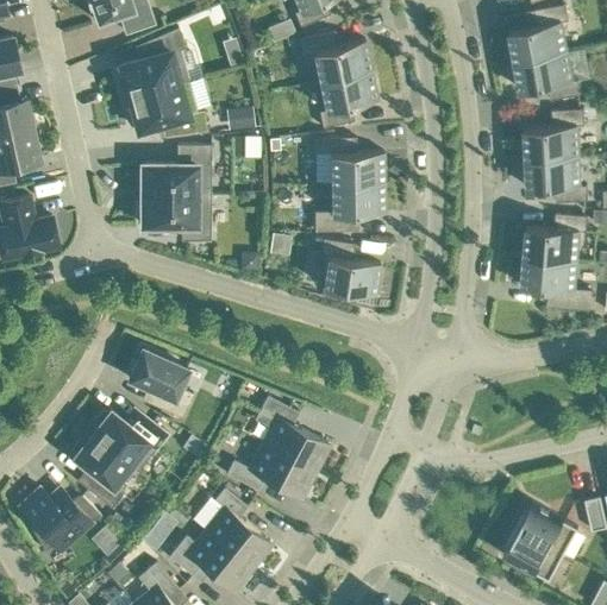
[(91,0),(89,1),(91,5),(92,5),(98,20),(97,20),(98,23),(100,21),(99,21),(120,14),(126,31),(125,31),(126,32),(129,32),(127,31),(152,24),(155,24),(154,21),(145,0),(91,0)]
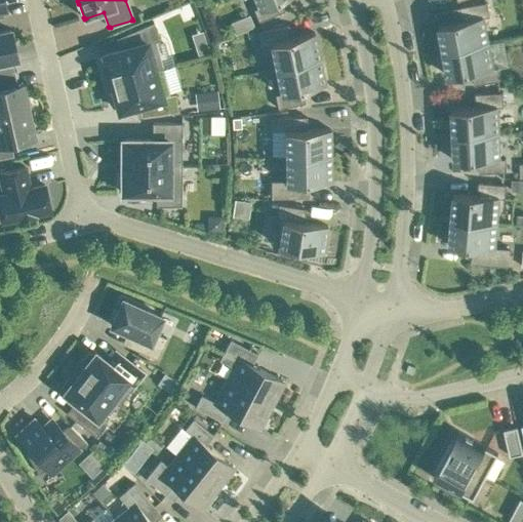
[(255,0),(259,9),(254,11),(259,23),(285,12),(280,1),(281,0),(255,0)]
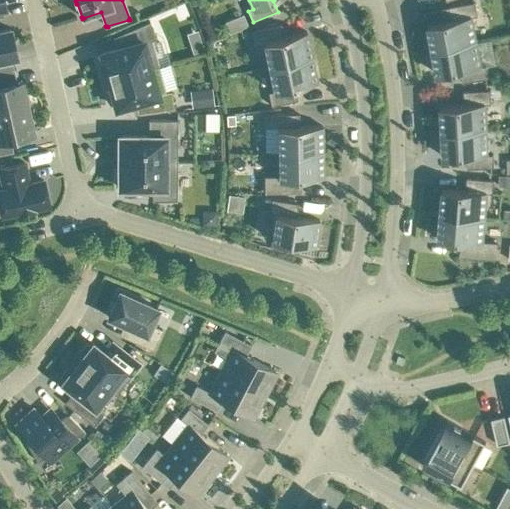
[(430,26),(434,51),(478,43),(474,18),(479,17),(477,4),(450,8),(453,21),(430,26)]
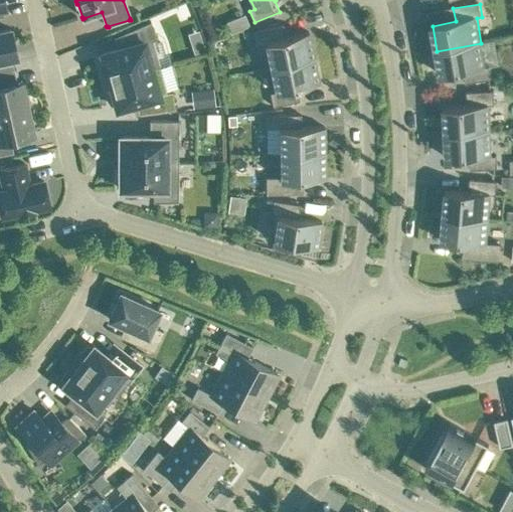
[(107,71),(110,81),(160,67),(153,42),(159,39),(151,23),(120,36),(124,48),(102,54),(103,58),(98,59),(102,72),(107,71)]
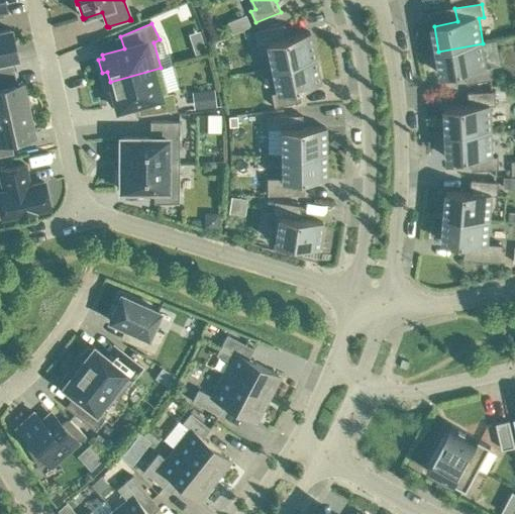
[(269,53),(272,69),(316,60),(310,34),(288,38),(285,26),(254,33),(259,55),(269,53)]
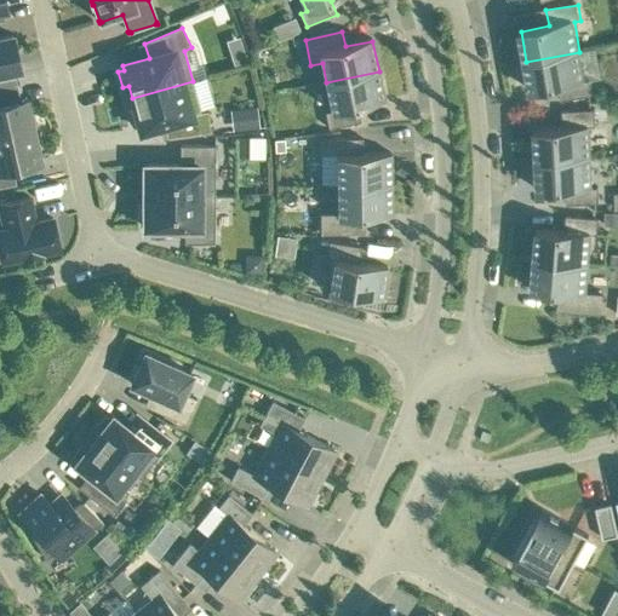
[(0,70),(19,67),(12,36),(0,39),(0,70)]
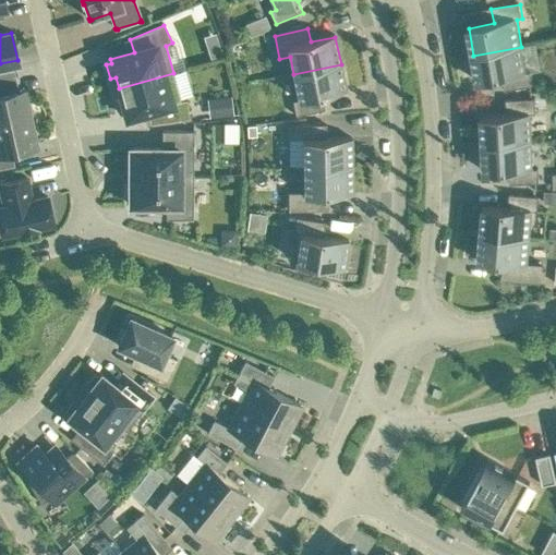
[(224,57),(219,44),(207,47),(212,60),(224,57)]
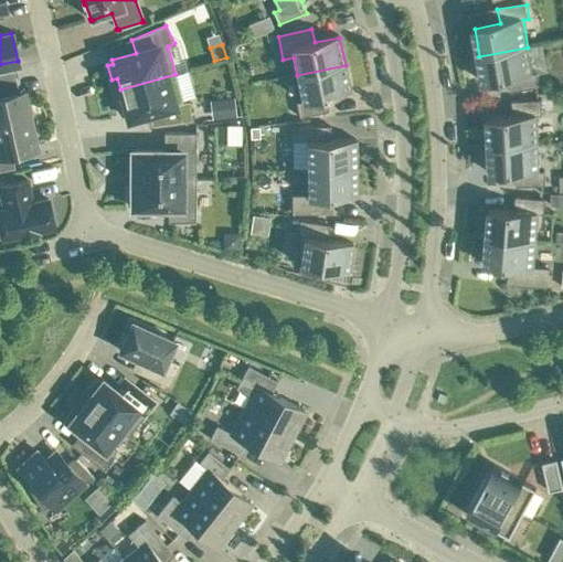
[(528,48),(479,56),(485,84),(510,80),(512,93),(542,87),(539,74),(533,75),(528,48)]
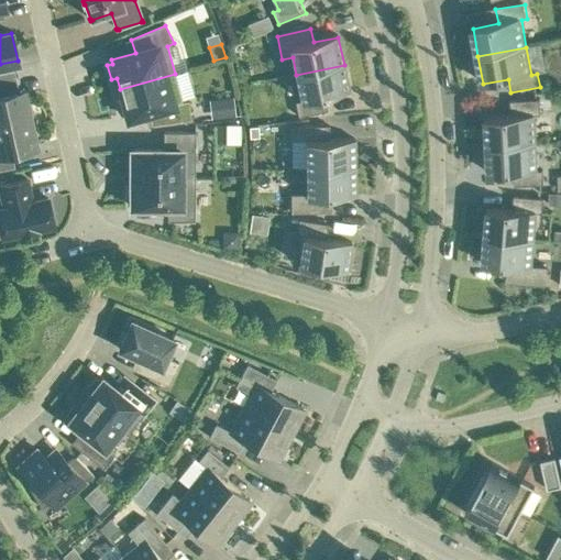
[(344,65),(296,75),(301,102),(296,103),(299,118),(328,112),(325,98),(350,92),(344,65)]
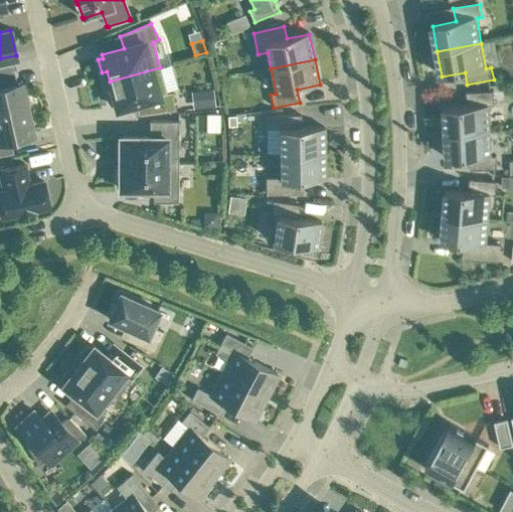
[(160,67),(110,81),(112,93),(108,94),(112,107),(116,106),(117,110),(137,104),(140,116),(176,112),(174,93),(167,94),(160,67)]
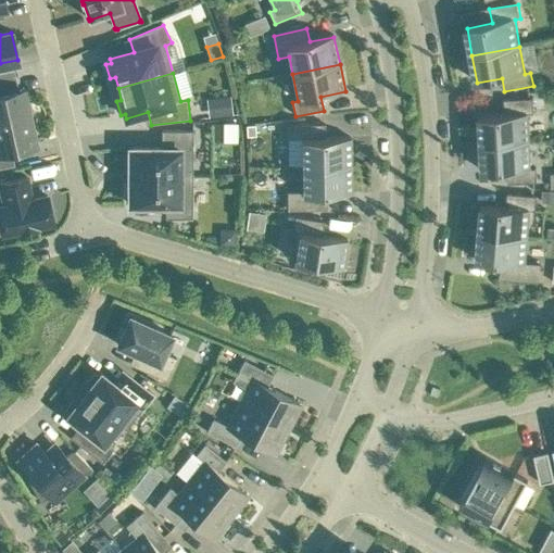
[(0,124),(30,117),(24,90),(3,95),(0,92),(0,124)]
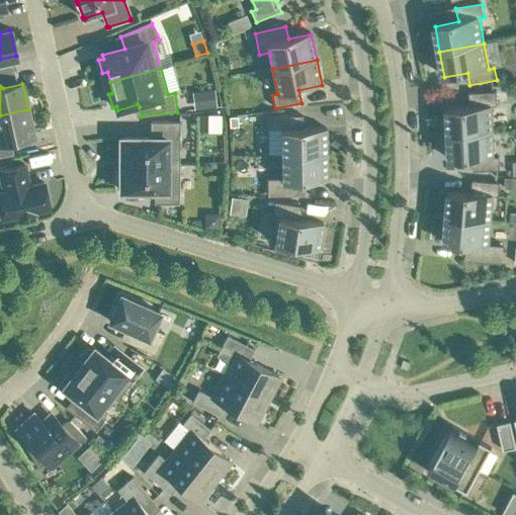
[(218,108),(215,91),(193,94),(195,111),(218,108)]
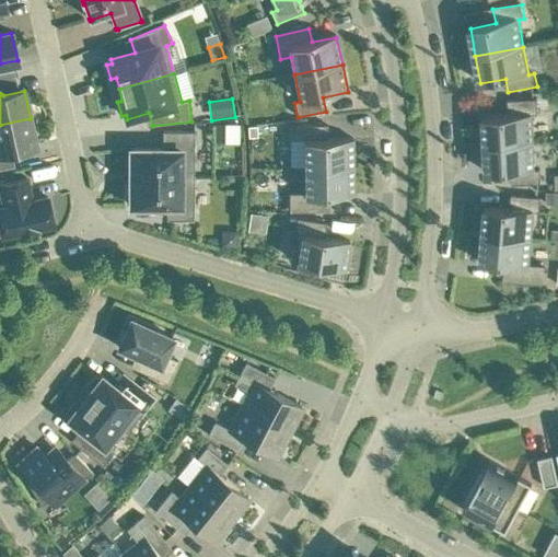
[(485,117),(486,146),(534,143),(533,116),(539,115),(538,101),(509,102),(510,116),(485,117)]
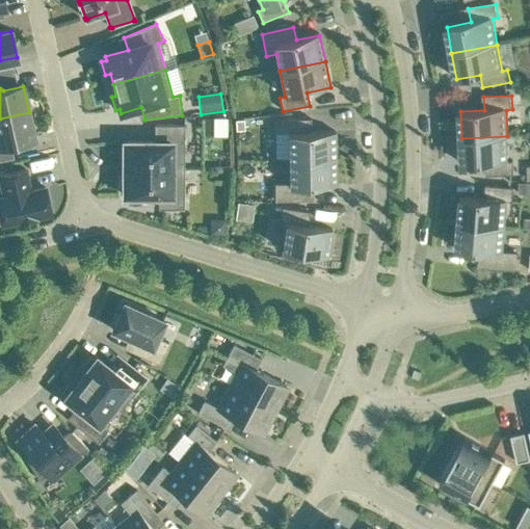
[(29,112),(0,118),(0,162),(15,159),(11,144),(34,139),(29,112)]
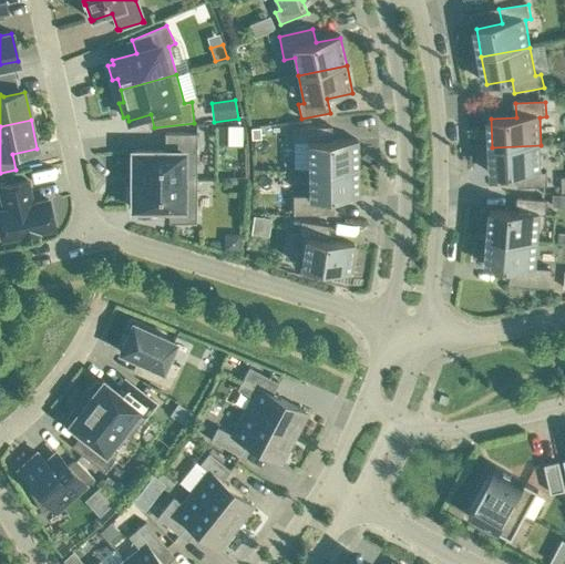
[(358,170),(358,142),(332,142),(332,129),(294,129),(294,143),(294,171),(309,171),(358,170)]
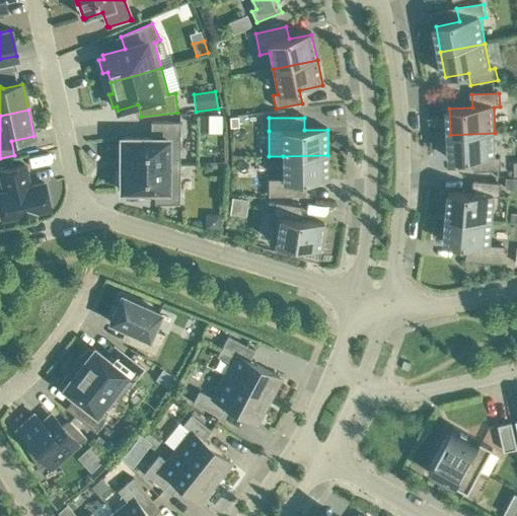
[(239,128),(238,119),(231,119),(231,128),(239,128)]
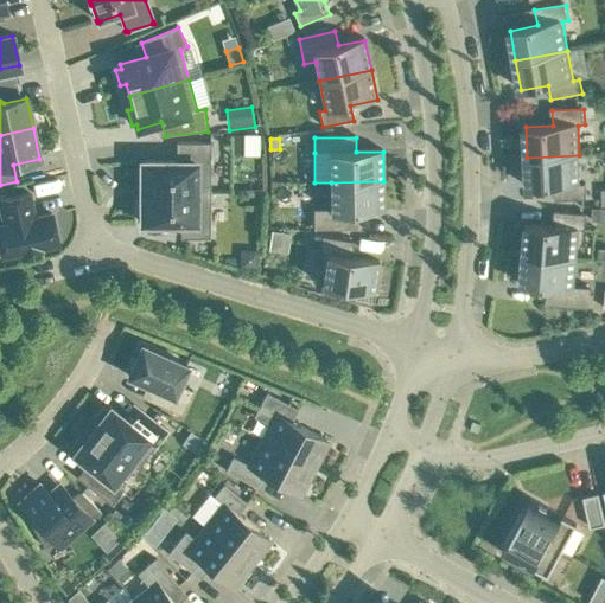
[(142,164),(142,194),(211,194),(211,143),(177,143),(177,164),(142,164)]
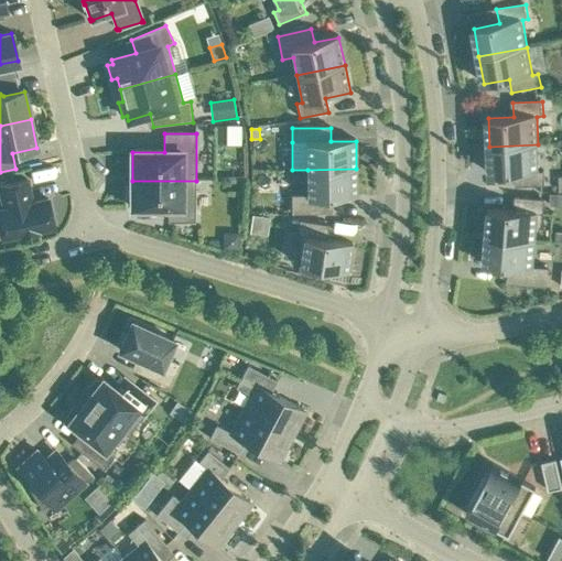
[(538,144),(489,147),(490,175),(516,174),(517,187),(547,186),(546,172),(540,172),(538,144)]
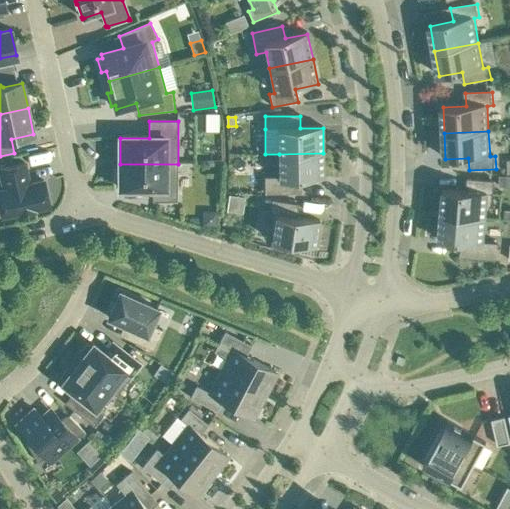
[(323,153),(279,154),(279,177),(265,178),(265,194),(301,194),(301,180),(324,179),(323,153)]
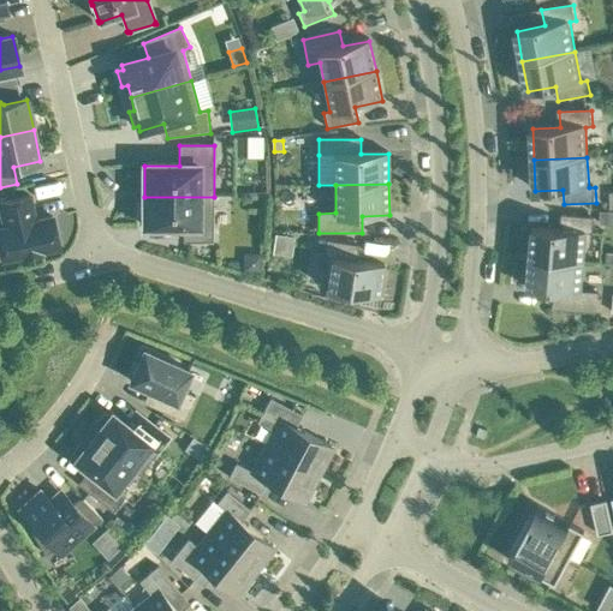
[(0,229),(0,249),(3,262),(23,257),(42,253),(42,252),(60,249),(53,217),(36,222),(30,197),(0,203),(0,205),(5,228),(0,229)]
